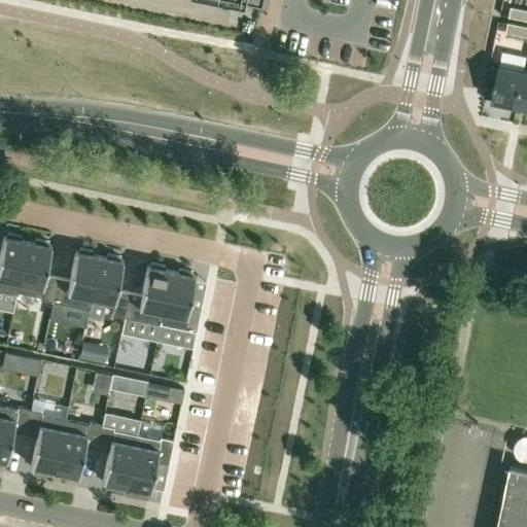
[(526,19),(526,9),(513,7),(511,15),(526,19)]
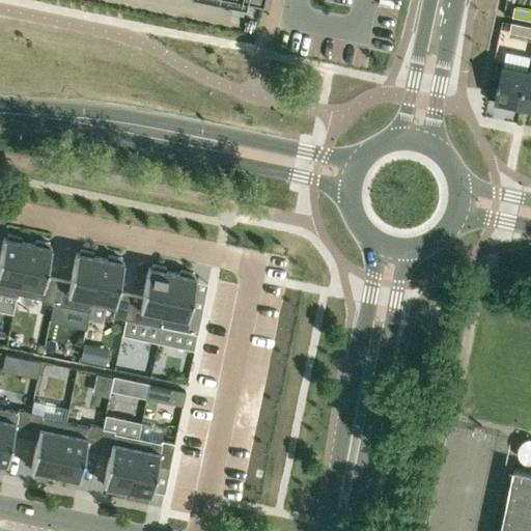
[(530,36),(530,26),(512,22),(510,32),(530,36)]
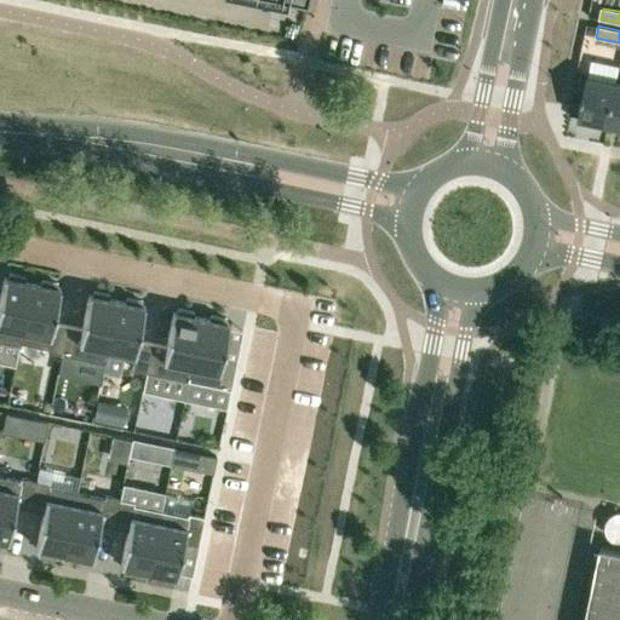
[(608,124),(616,81),(587,75),(578,118),(608,124)]
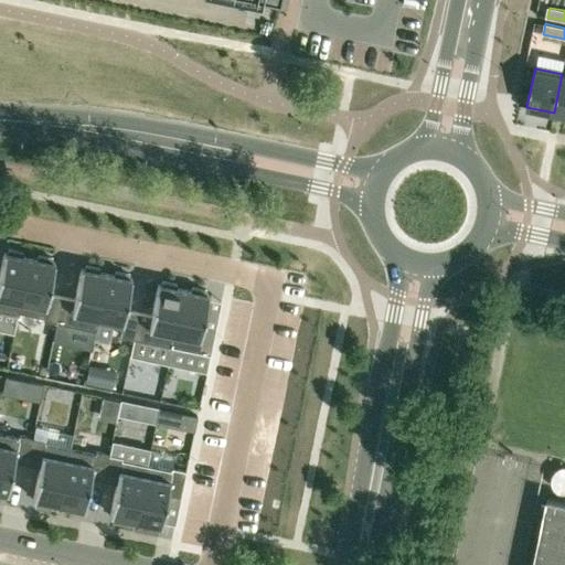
[(564,114),(564,74),(562,74),(554,113),(564,114)]
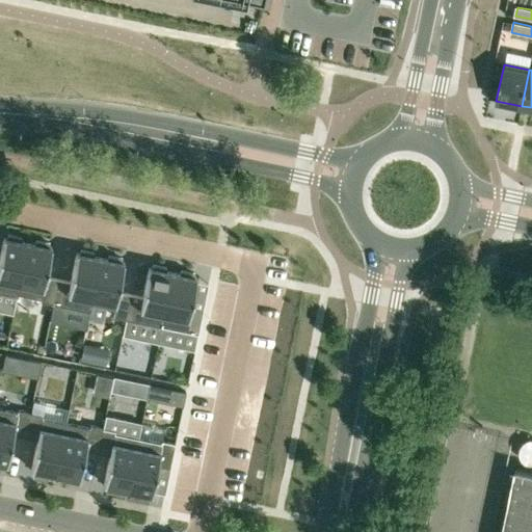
[(0,292),(17,296),(28,242),(21,240),(22,237),(7,234),(7,238),(3,237),(0,253),(0,292)]
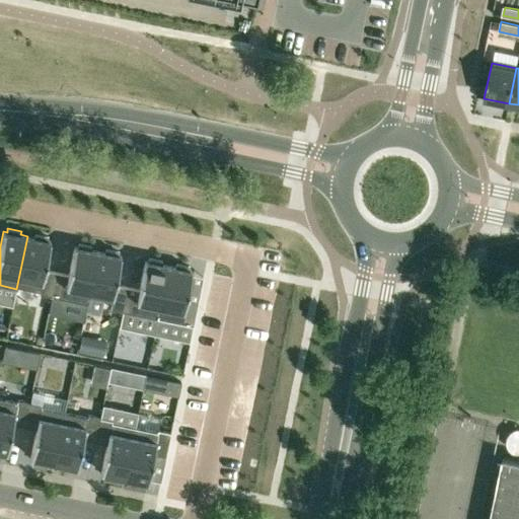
[(27,236),(16,289),(17,289),(17,286),(40,291),(40,293),(52,296),(57,272),(45,270),(51,241),(48,240),(48,236),(34,234),(33,237),(27,236)]
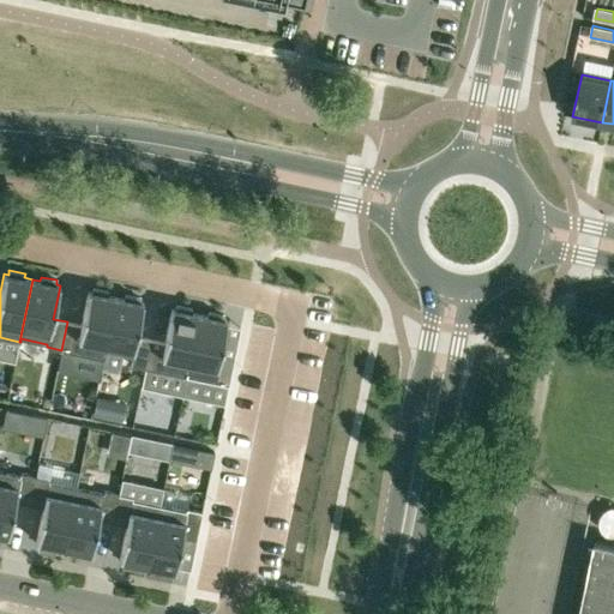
[(61,350),(102,359),(115,296),(108,295),(108,290),(92,288),(91,292),(88,290),(80,324),(67,321),(61,350)]
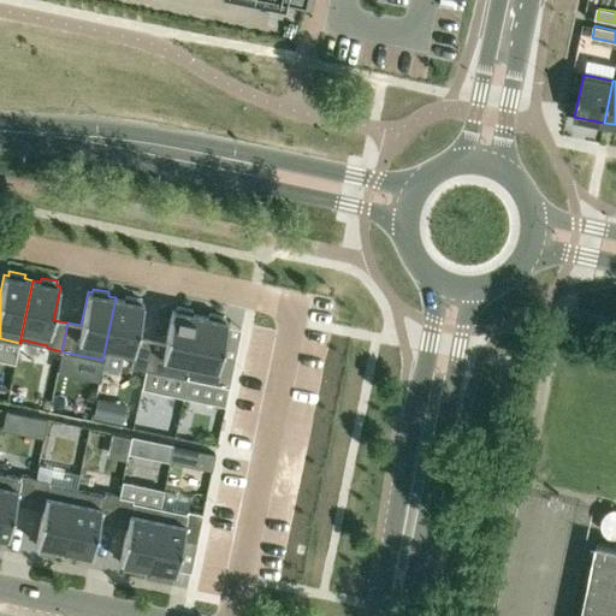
[(124,300),(116,297),(102,360),(104,360),(106,351),(132,357),(130,366),(144,368),(150,341),(137,337),(144,303),(140,303),(141,298),(125,295),(124,300)]
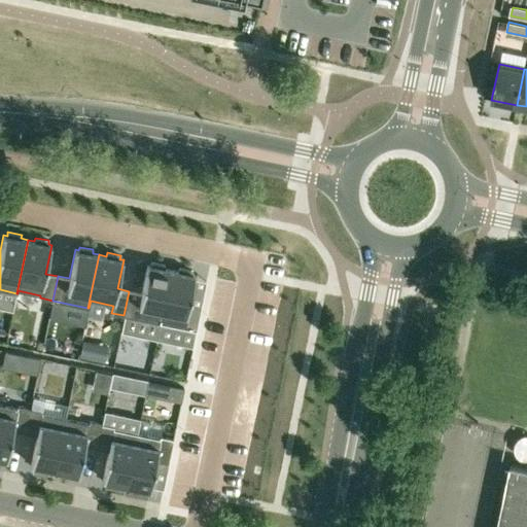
[(160,323),(171,270),(164,269),(165,265),(151,261),(150,266),(147,265),(141,293),(129,291),(124,315),(160,323)]
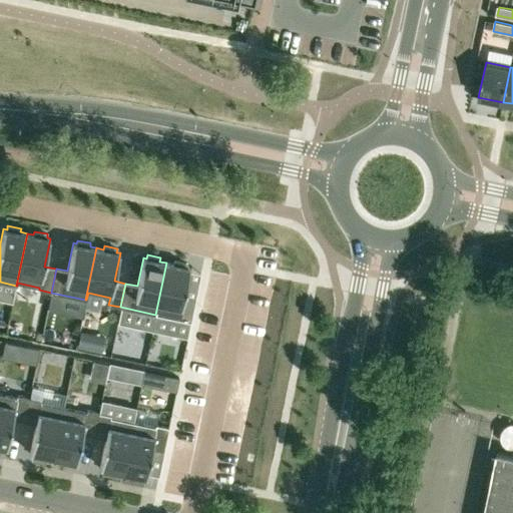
[(166,263),(155,315),(190,322),(195,298),(183,296),(189,268),(186,267),(187,264),(173,261),(173,264),(166,263)]
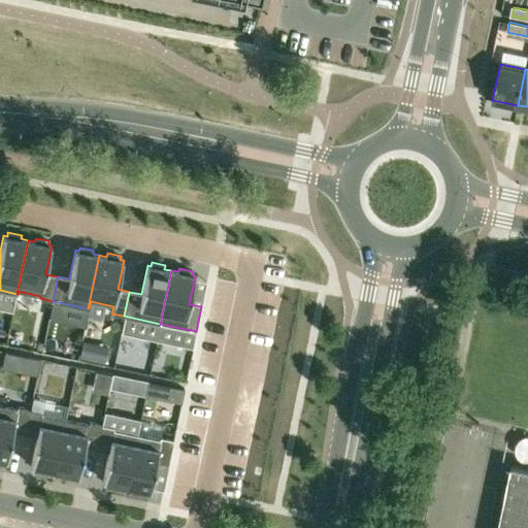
[(29,358),(26,375),(35,377),(39,360),(29,358)]
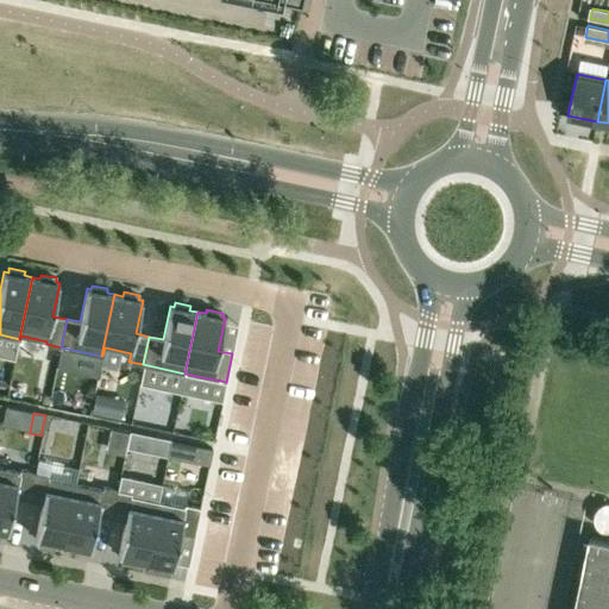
[(167,457),(170,439),(150,435),(146,452),(167,457)]
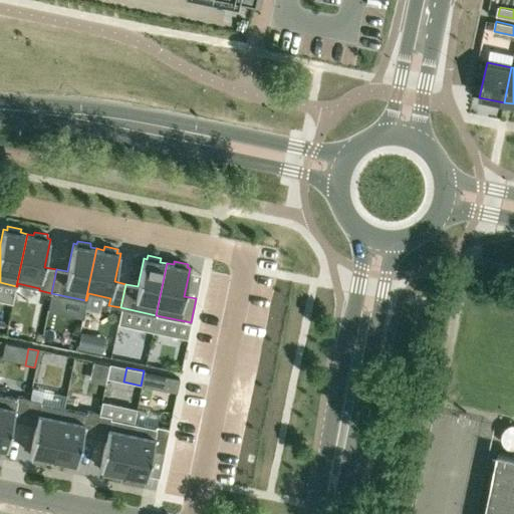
[(166,377),(164,389),(176,392),(178,379),(166,377)]
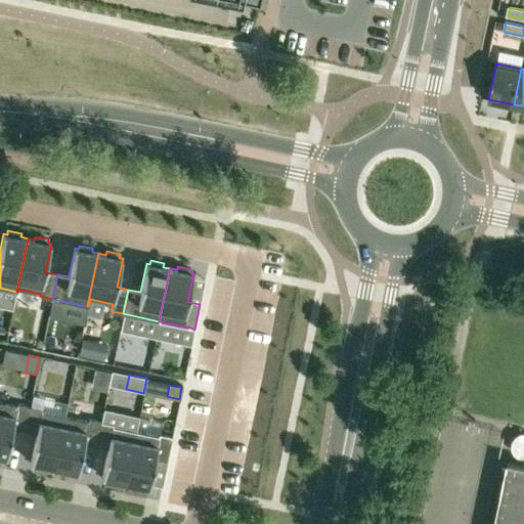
[(16,406),(0,402),(0,459),(2,460),(3,455),(6,456),(12,427),(25,430),(30,406),(17,403),(16,406)]
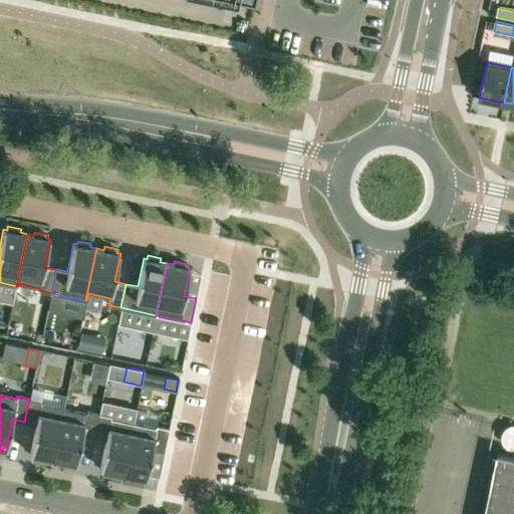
[(53,458),(63,408),(40,404),(41,401),(29,399),(24,422),(35,424),(30,453),(33,453),(32,457),(45,460),(46,456),(53,458)]
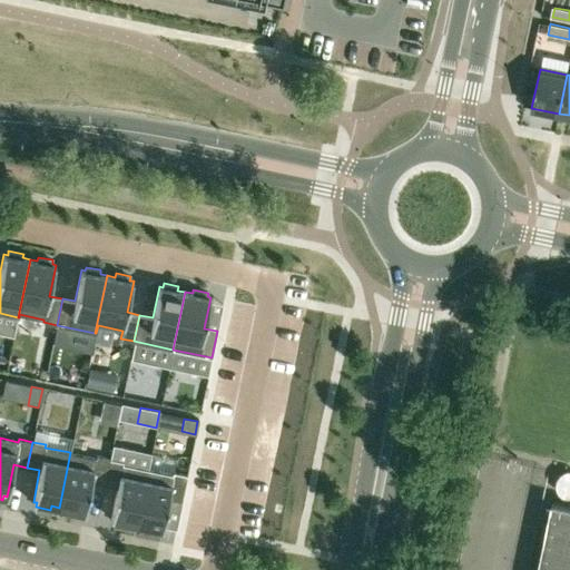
[(104,484),(109,458),(96,455),(96,458),(70,452),(59,508),(67,509),(66,512),(80,516),(81,512),(85,512),(91,481),(104,484)]
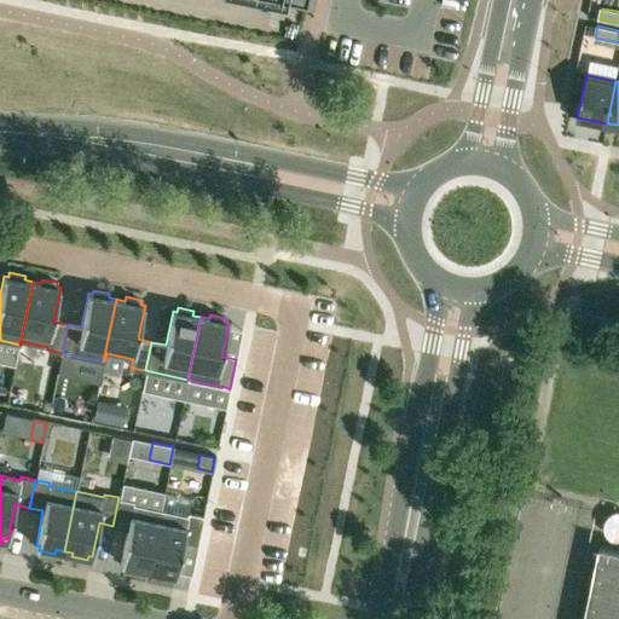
[(119,497),(113,526),(127,528),(120,562),(123,563),(123,567),(139,571),(140,567),(148,568),(161,509),(133,503),(133,501),(119,497)]
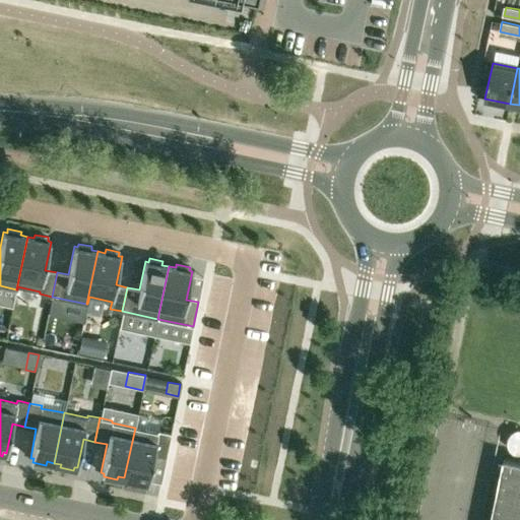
[(135,428),(124,477),(131,479),(130,482),(144,485),(144,481),(148,482),(154,454),(166,456),(171,433),(157,430),(156,432),(135,428)]
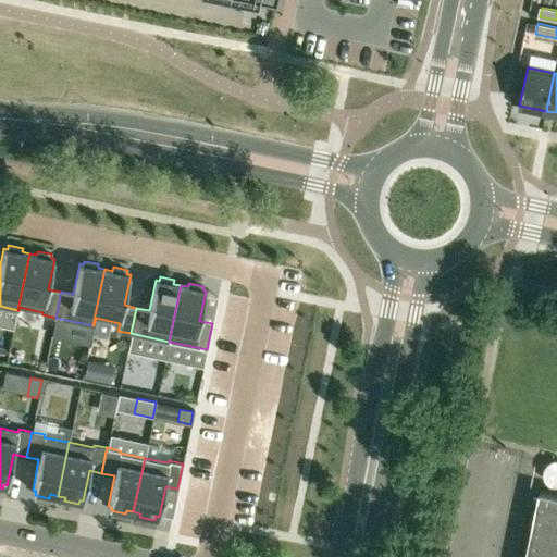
[(556,556),(556,493),(540,491),(525,556),(556,556)]
